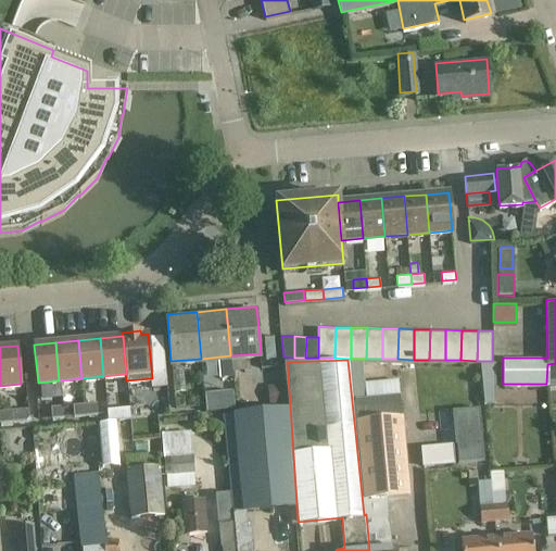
[(184,366),(173,367),(175,389),(186,388),(184,366)]
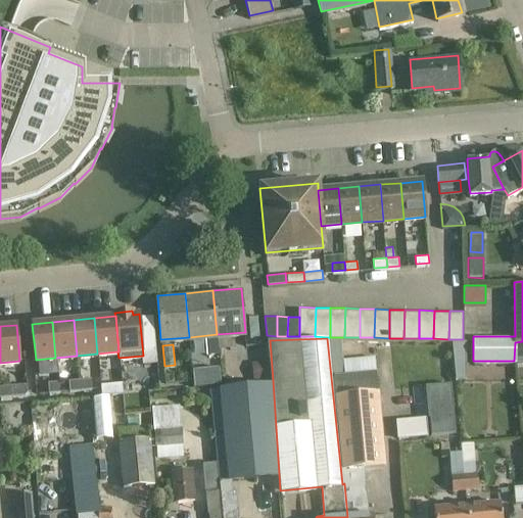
[(251,360),(253,379),(268,378),(267,359),(251,360)]
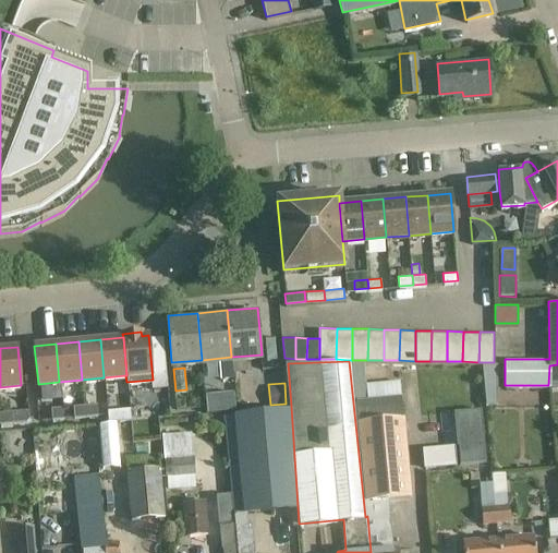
[(215,389),(216,408),(234,407),(232,388),(215,389)]
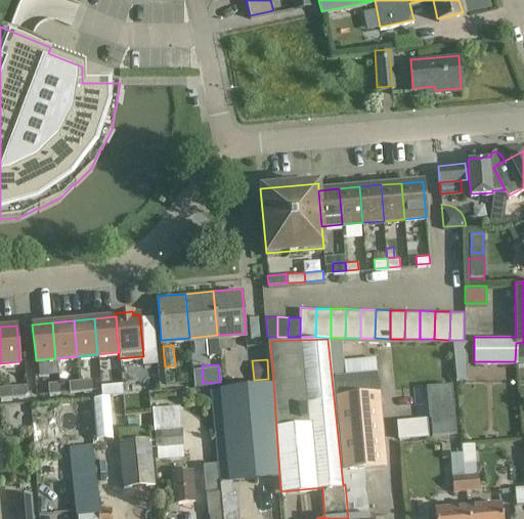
[(374,518),(374,514),(369,514),(365,466),(385,464),(377,371),(336,376),(346,468),(343,468),(345,484),(348,518),(374,518)]
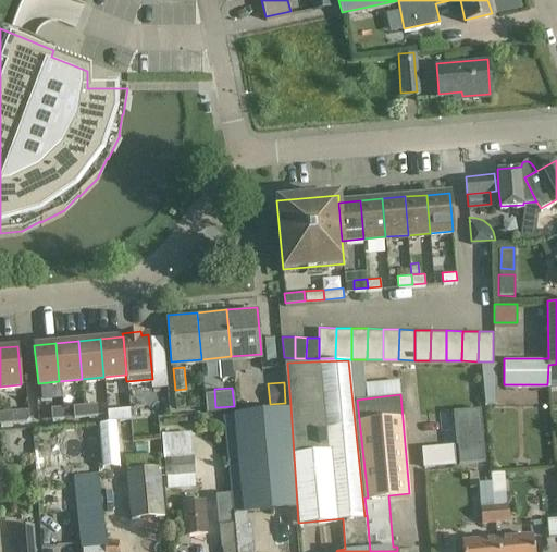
[(97,401),(85,402),(86,413),(98,412),(97,401)]
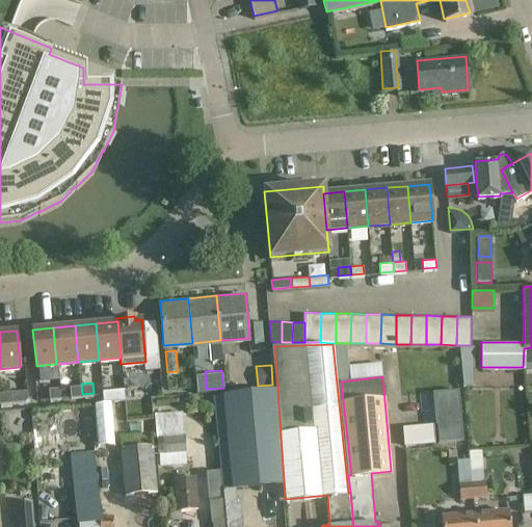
[(70,395),(82,394),(81,384),(70,385),(70,395)]
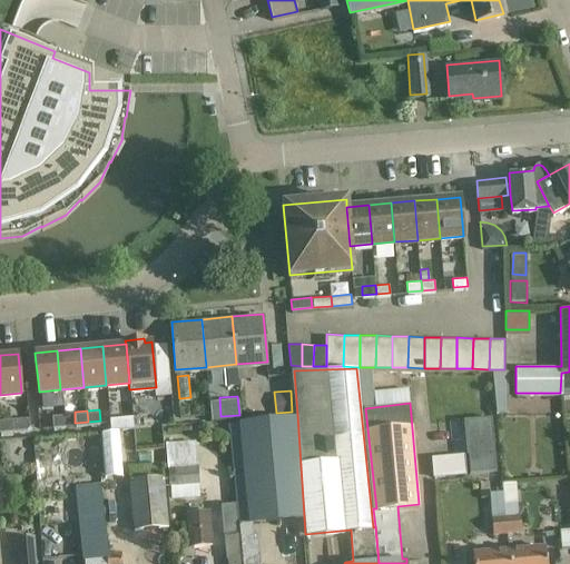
[(65,413),(51,414),(52,425),(66,424),(65,413)]
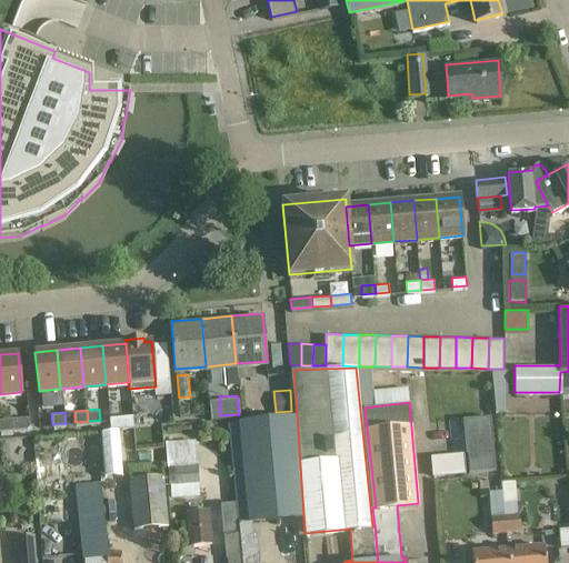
[(133,425),(132,413),(120,414),(121,426),(133,425)]
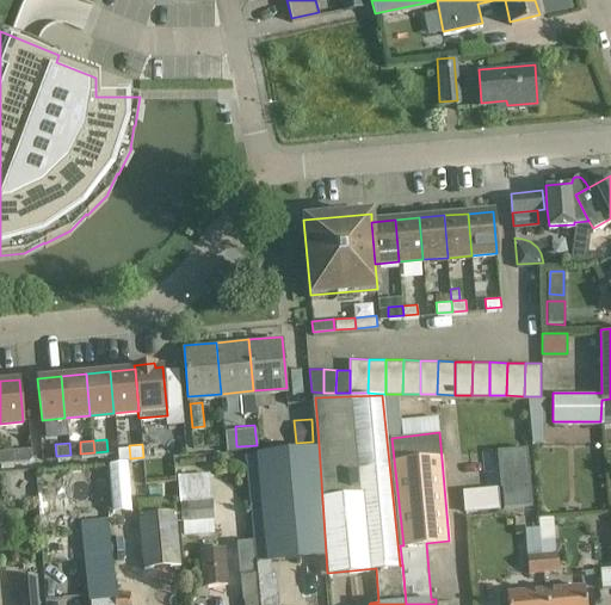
[(248,451),(259,570),(261,604),(278,604),(276,578),(272,578),(270,560),(326,554),(319,444),(248,451)]
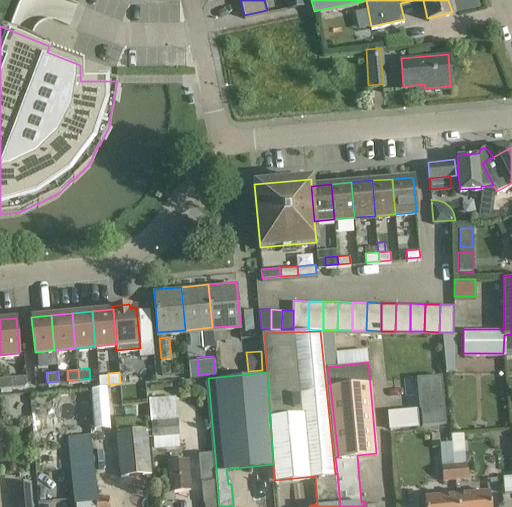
[(11,375),(0,375),(0,379),(1,386),(12,385),(11,375)]
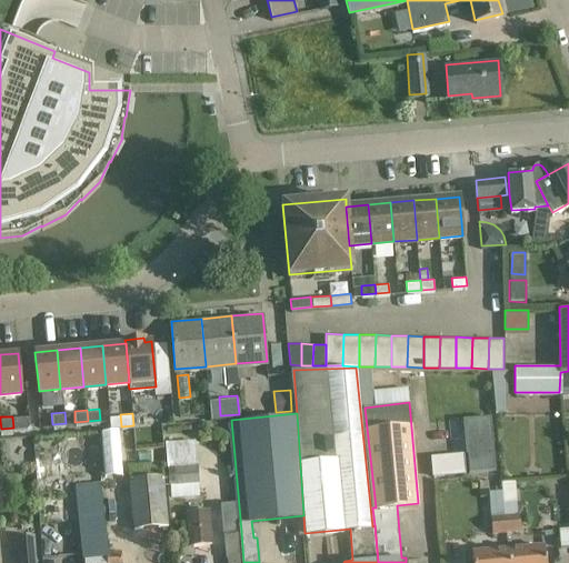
[(492,422),(463,424),(465,440),(467,471),(496,469),(492,422)]
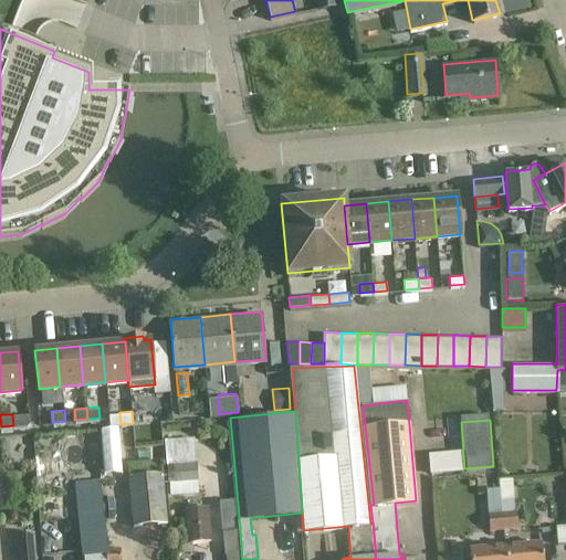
[(121,424),(97,425),(100,471),(122,471),(121,424)]
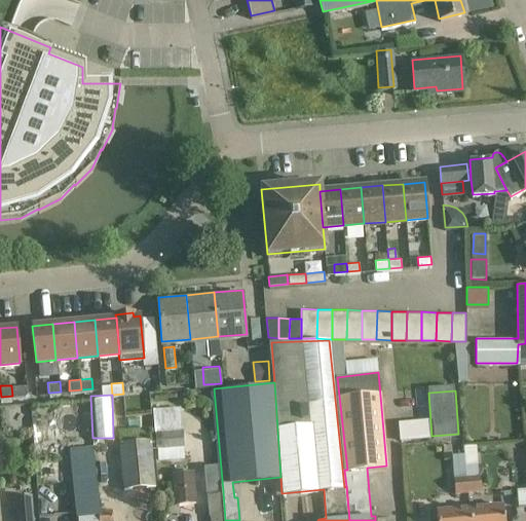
[(29,404),(12,405),(12,412),(21,420),(30,419),(29,404)]
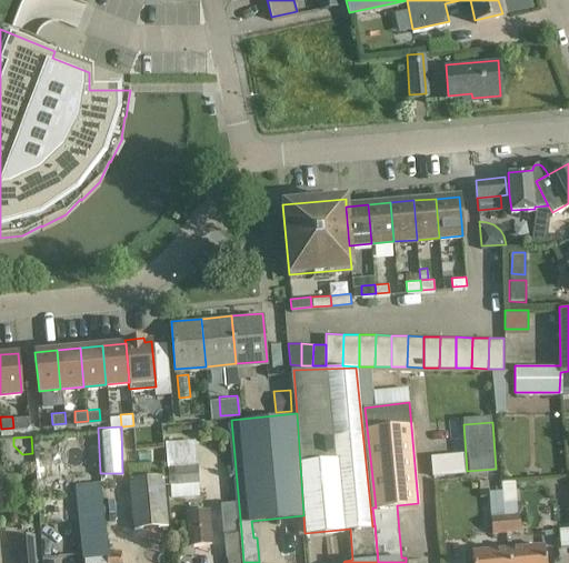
[(166,440),(168,474),(169,482),(170,496),(199,494),(195,438),(166,440)]
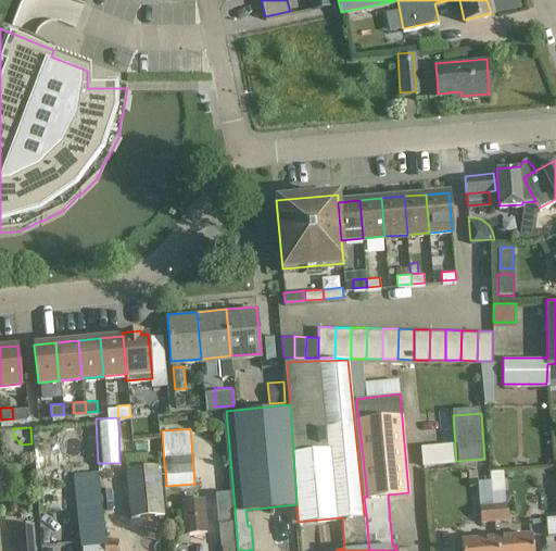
[(453,441),(420,443),(422,464),(455,461),(453,441)]
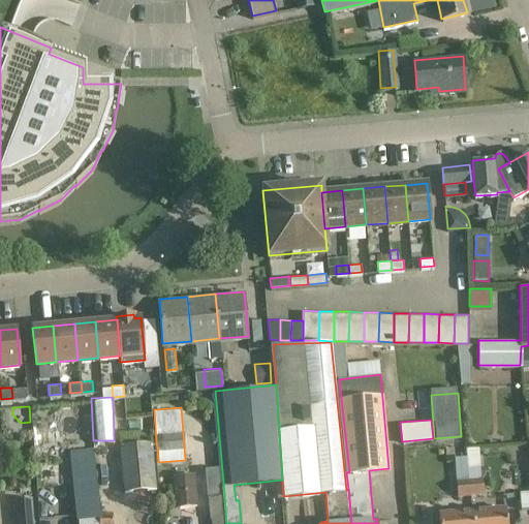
[(156,441),(151,441),(150,430),(121,432),(125,491),(155,489),(151,450),(157,449),(156,441)]
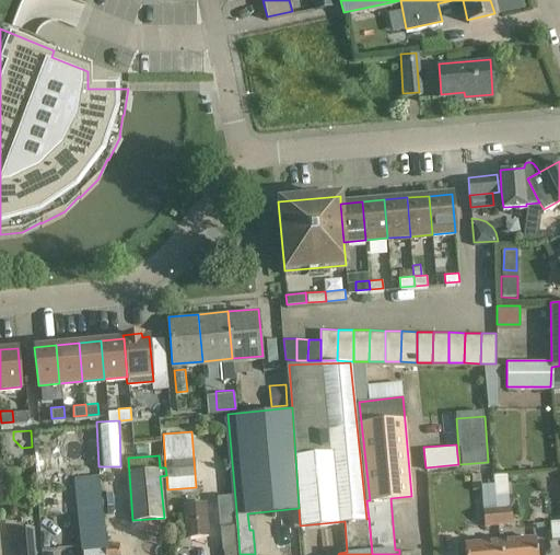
[(493,472),(494,482),(498,522),(512,521),(511,504),(509,505),(506,471),(493,472)]
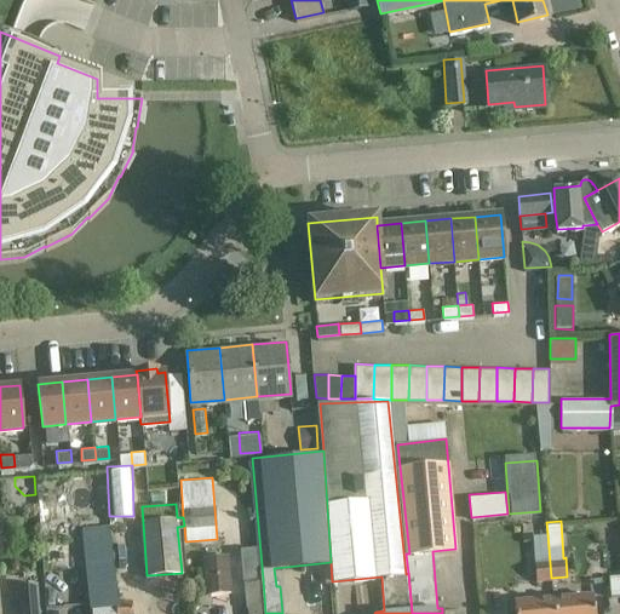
[(533,534),(537,580),(551,578),(547,533),(533,534)]
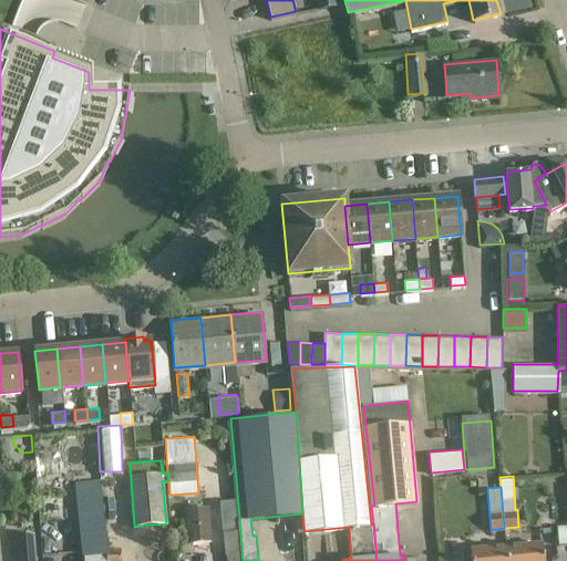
[(234,498),(219,499),(222,530),(237,529),(234,498)]
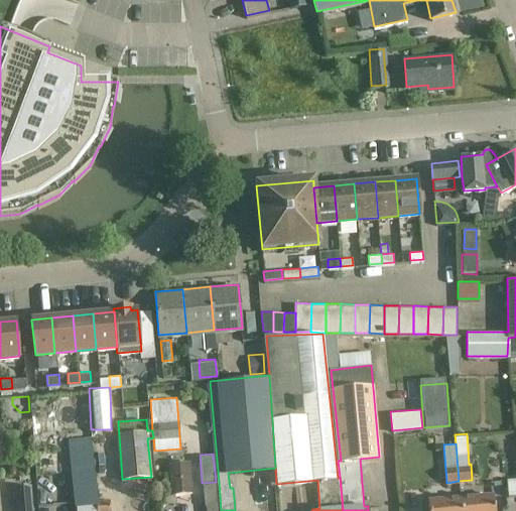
[(168,463),(170,493),(192,491),(189,461),(168,463)]
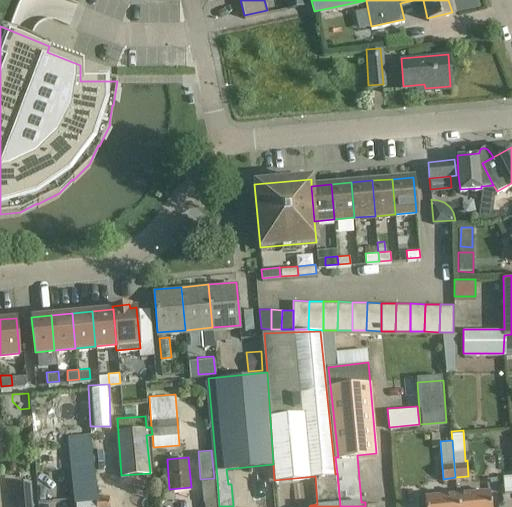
[(77,479),(73,479),(75,506),(100,506),(99,494),(97,494),(95,477),(94,477),(92,463),(76,465),(77,479)]
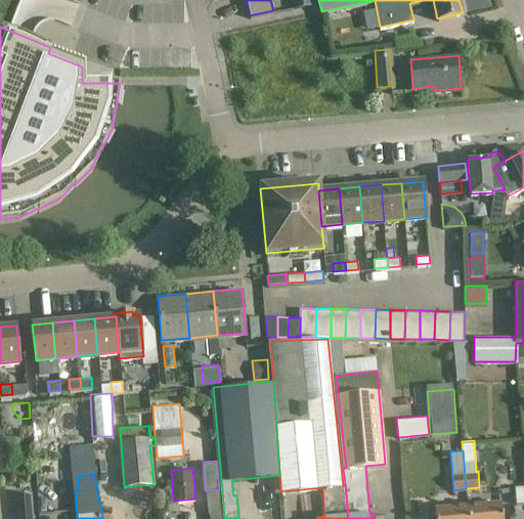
[(523,484),(514,486),(516,502),(523,501),(523,484)]
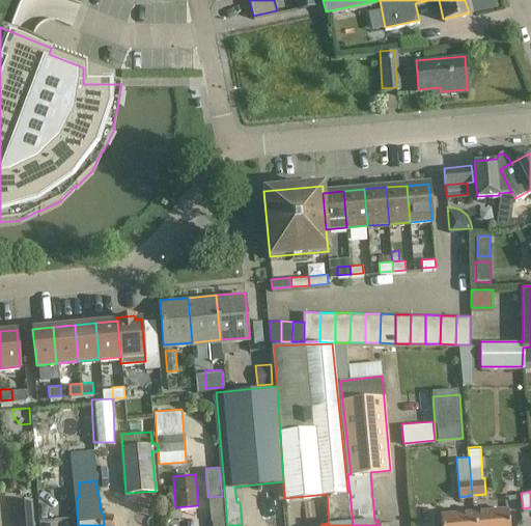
[(227,525),(225,496),(210,498),(212,525),(227,525)]
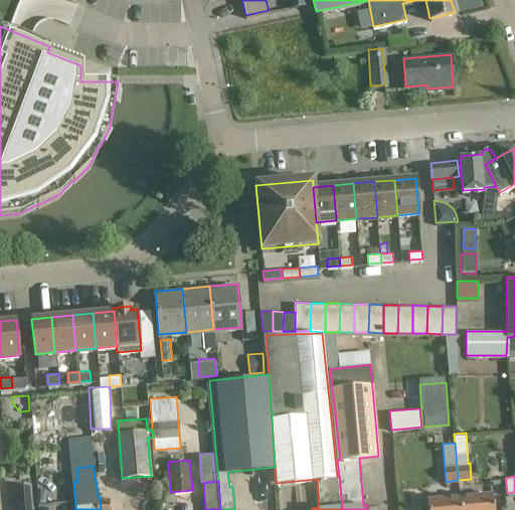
[(16,509),(33,509),(31,483),(15,484),(16,509)]
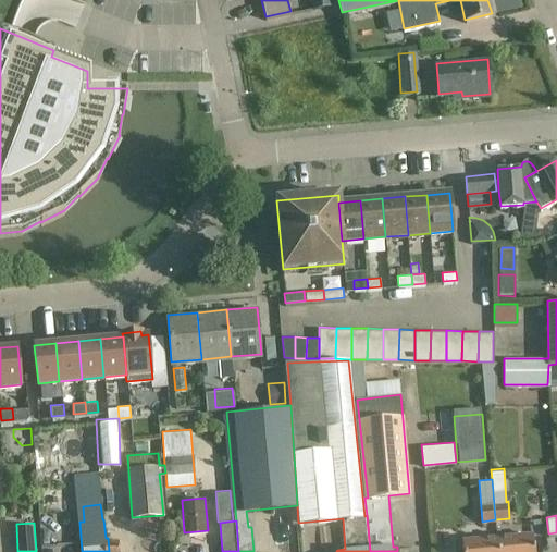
[(497,537),(498,551),(534,551),(532,534),(497,537)]
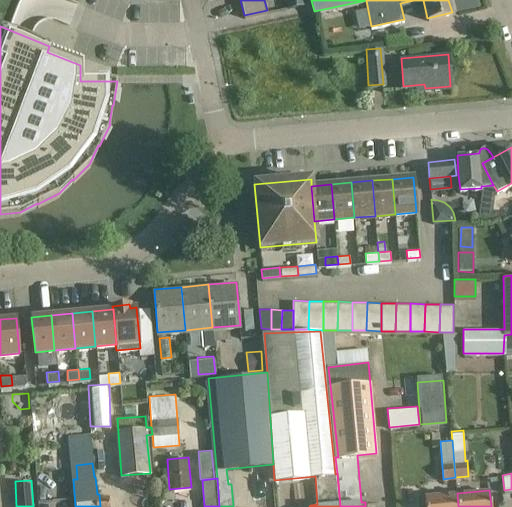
[(458,506),(457,493),(424,496),(425,506),(458,506)]
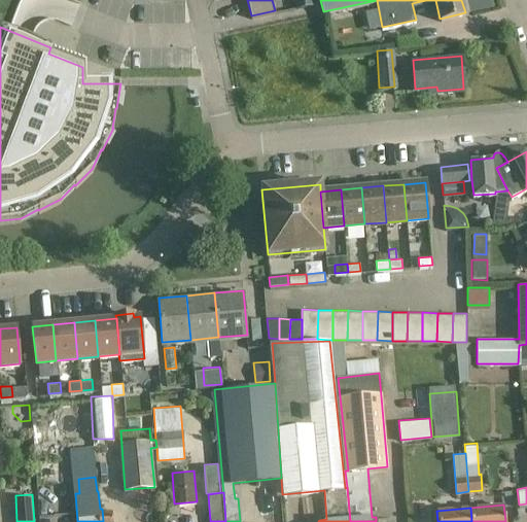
[(102,509),(103,521),(112,521),(111,509),(102,509)]
